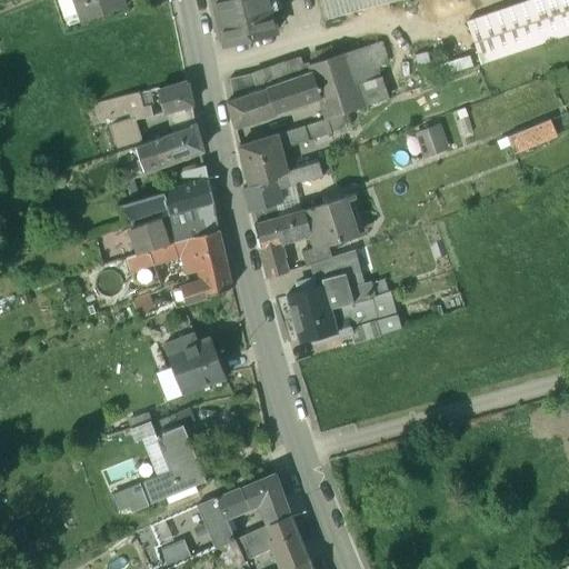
[(72,0),(81,22),(126,8),(125,6),(122,6),(120,0),(72,0)]
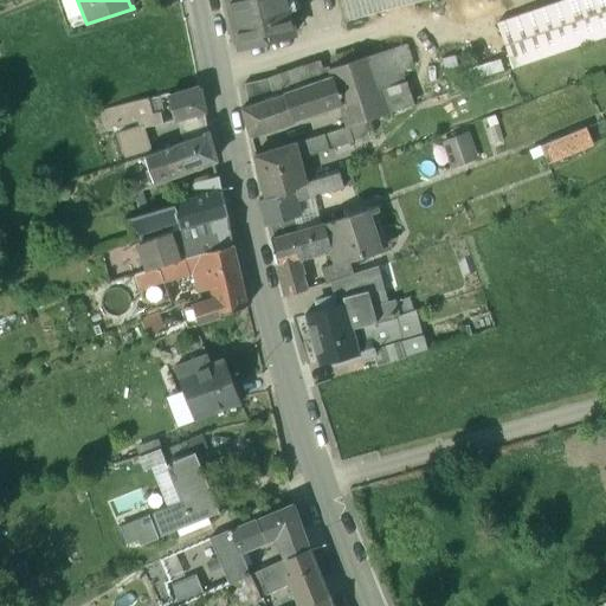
[(230,0),(233,14),(231,15),(232,17),(234,17),(237,27),(234,27),(234,30),(237,30),(242,46),(239,46),(239,49),(294,36),(284,0),(230,0)]
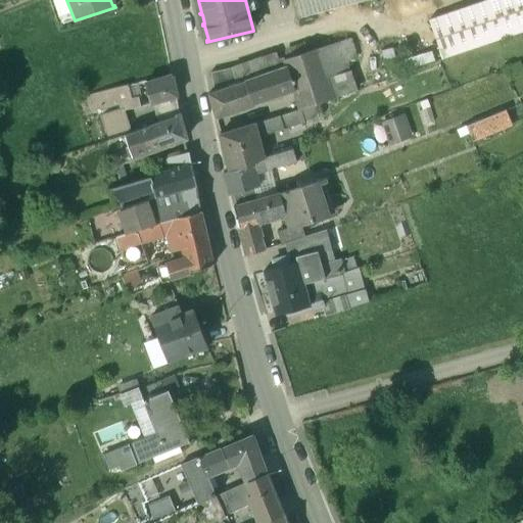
[(292,0),(298,19),(369,0),(292,0)]
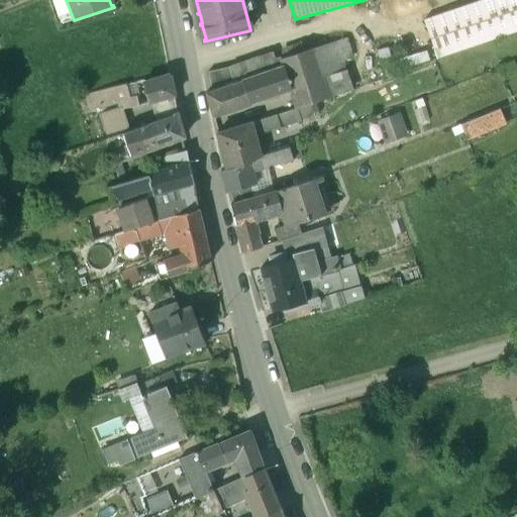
[(438,61),(516,32),(516,0),(485,0),(424,20),(438,61)]
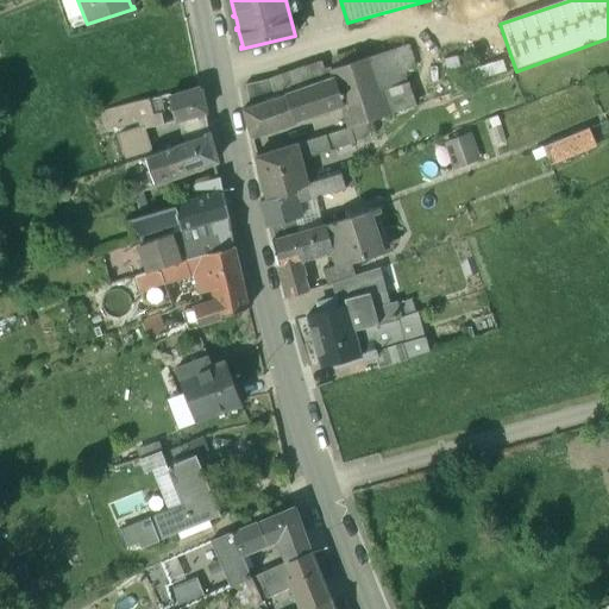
[(408,46),(394,51),(401,73),(415,68),(408,46)]
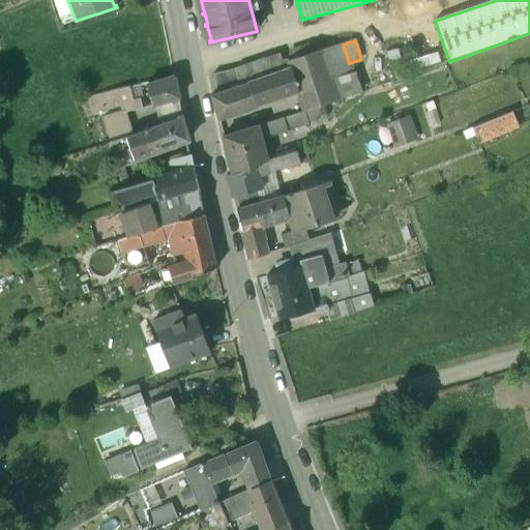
[(343,45),(321,51),(330,80),(351,72),(349,63),(343,45)]
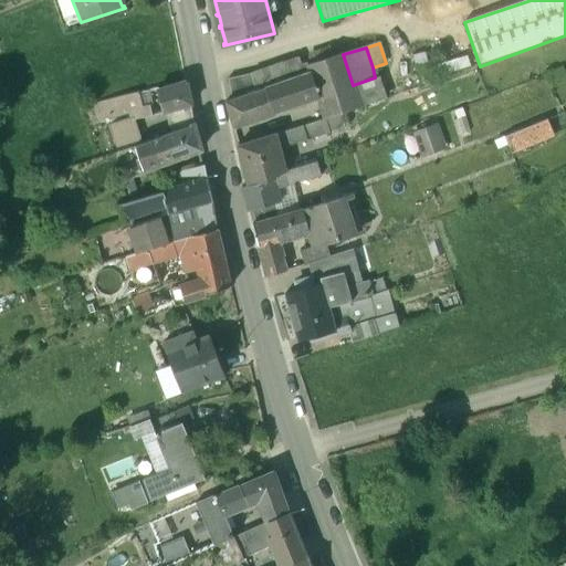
[(343,54),(307,65),(311,74),(318,98),(325,119),(345,113),(359,107),(353,85),(343,54)]
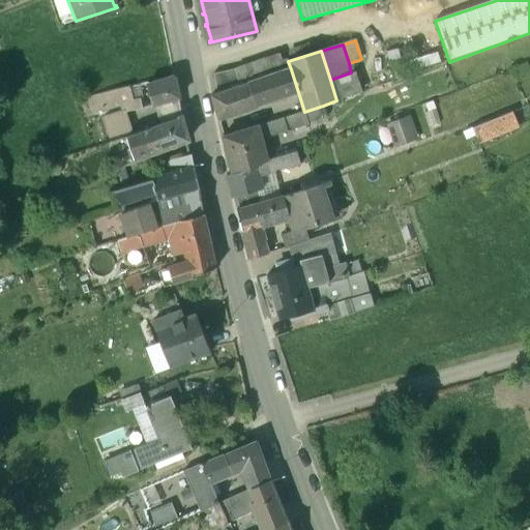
[(235,69),(239,86),(249,83),(291,69),(288,61),(285,53),(235,69)]
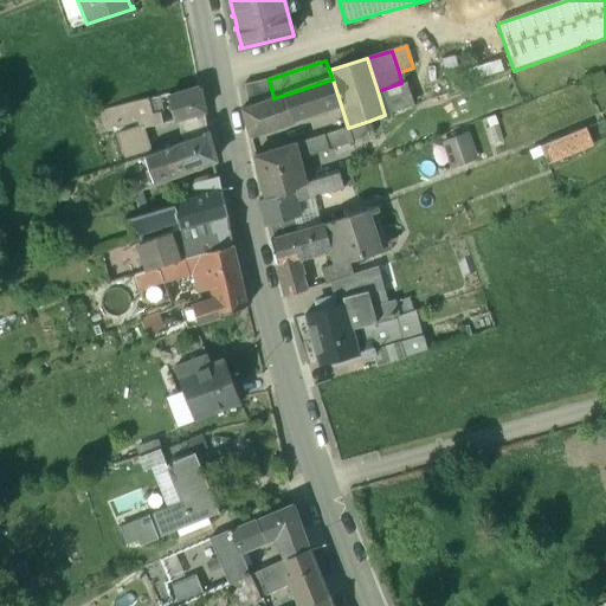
[(599,75),(585,79),(588,89),(603,83),(599,75)]
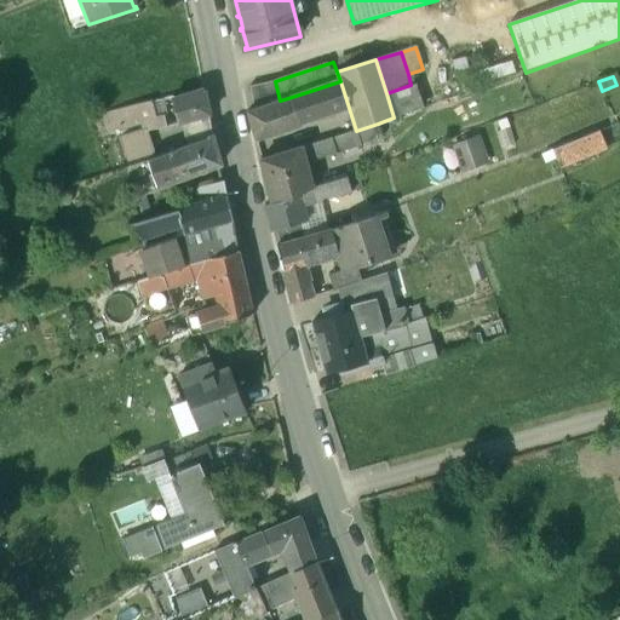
[(275,81),(250,87),(254,109),(280,101),(275,81)]
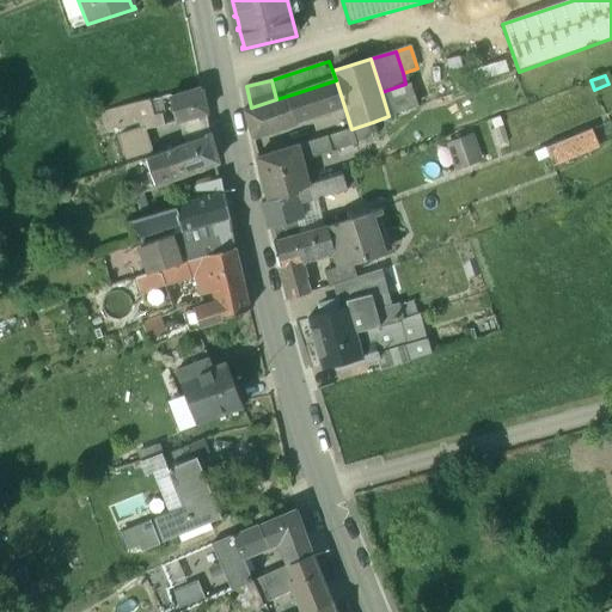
[(288,96),(298,123),(344,106),(336,80),(288,96)]
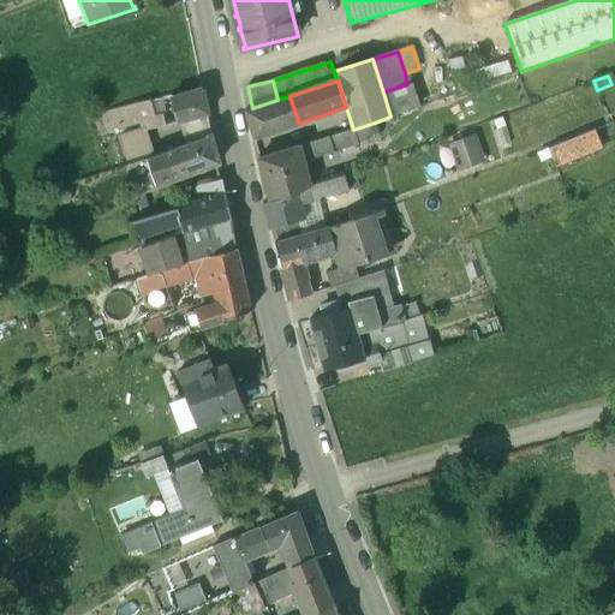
[(416,109),(407,84),(383,93),(390,117),(416,109)]
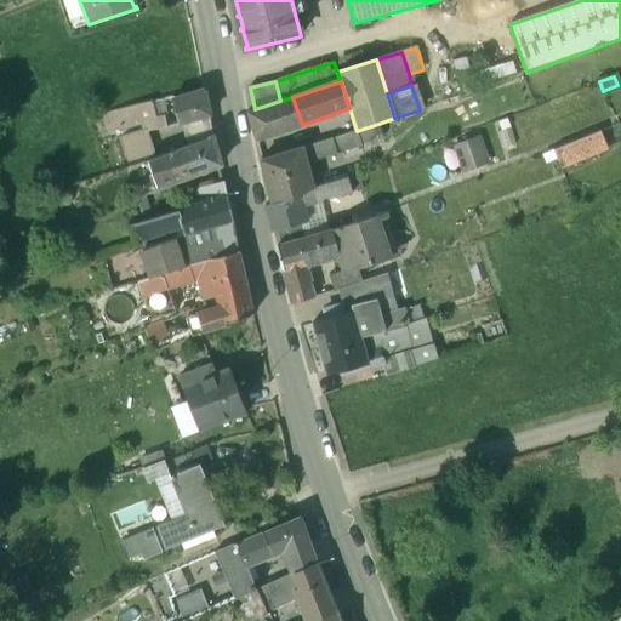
[(205,91),(174,100),(175,100),(181,124),(210,115),(205,91)]
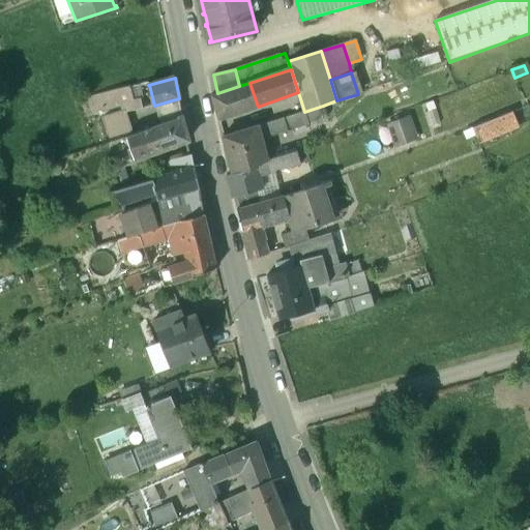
[(217,93),(211,96),(218,120),(258,107),(249,83),(239,86),(217,93)]
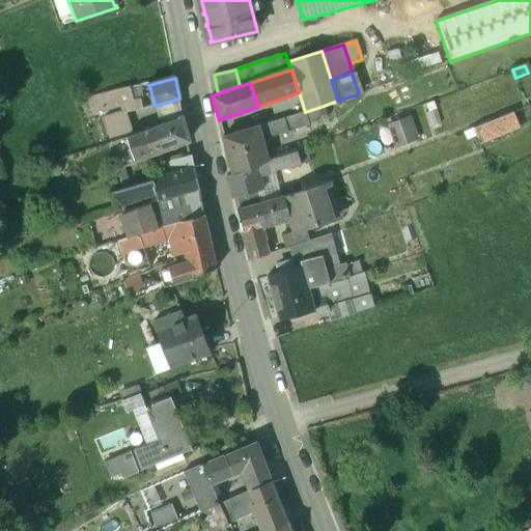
[(149,85),(137,88),(137,86),(117,90),(121,104),(139,100),(141,109),(155,106),(149,85)]
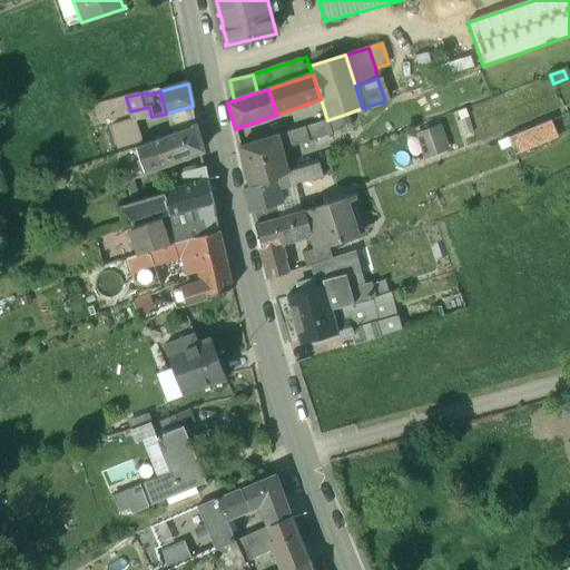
[(130,111),(124,114),(109,118),(115,146),(156,136),(151,117),(149,107),(130,111)]
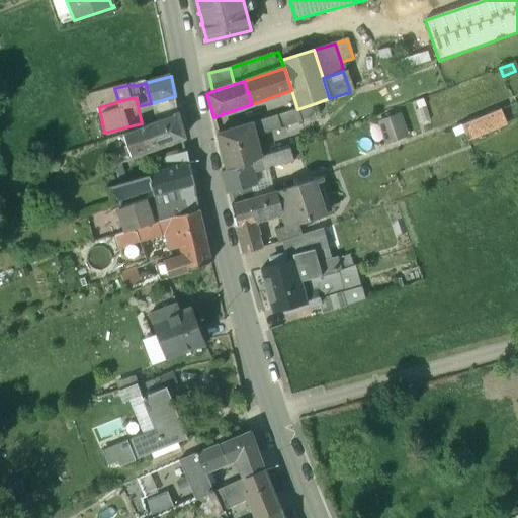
[(316,103),(297,109),(301,120),(320,114),(316,103)]
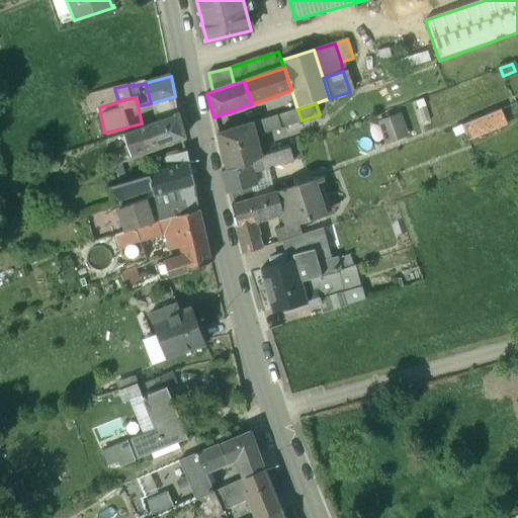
[(297,109),(251,123),(254,133),(258,132),(259,137),(303,122),(301,120),(297,109)]
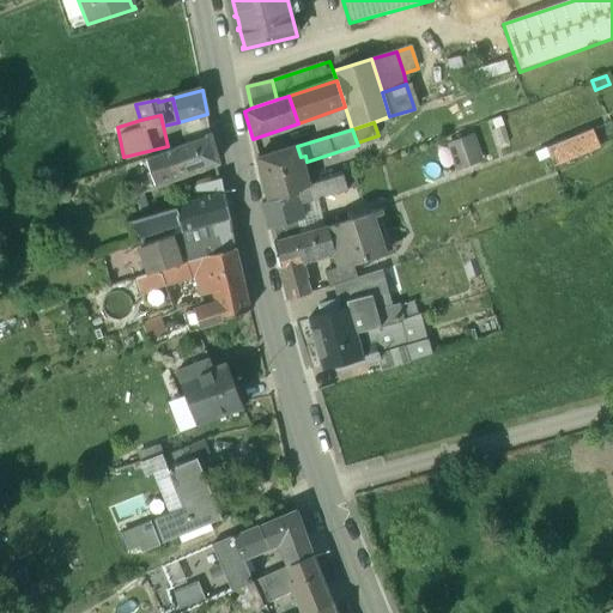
[(467,129),(438,140),(449,168),(478,157),(467,129)]
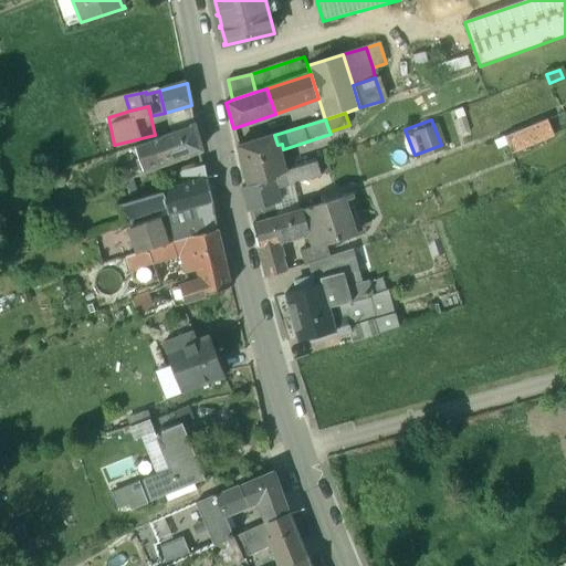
[(538,122),(498,138),(506,159),(547,143),(538,122)]
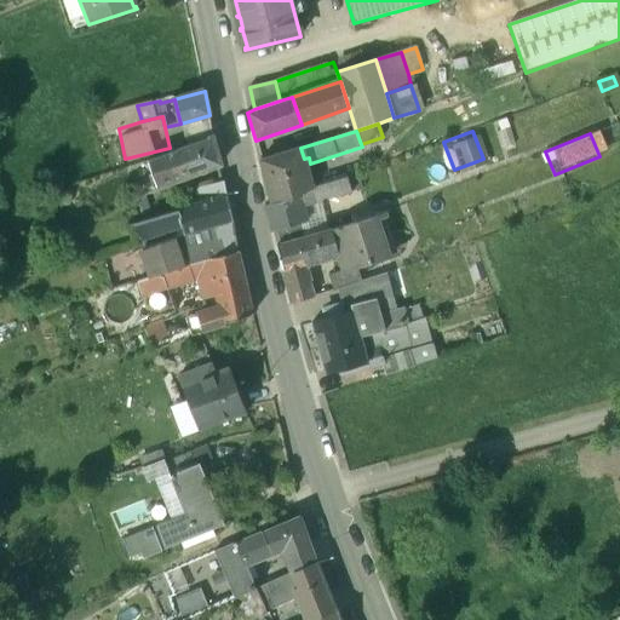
[(211,137),(177,149),(178,150),(148,162),(158,189),(222,166),(211,137)]
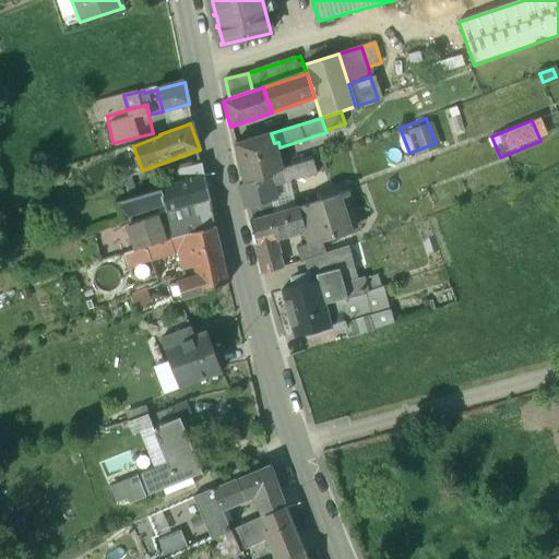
[(271,133),(235,145),(245,183),(270,175),(282,170),(282,169),(274,143),(271,133)]
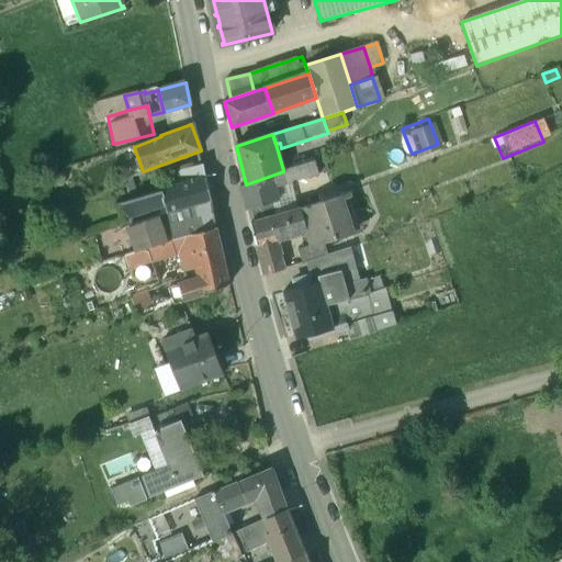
[(134,147),(114,154),(123,179),(143,171),(134,147)]
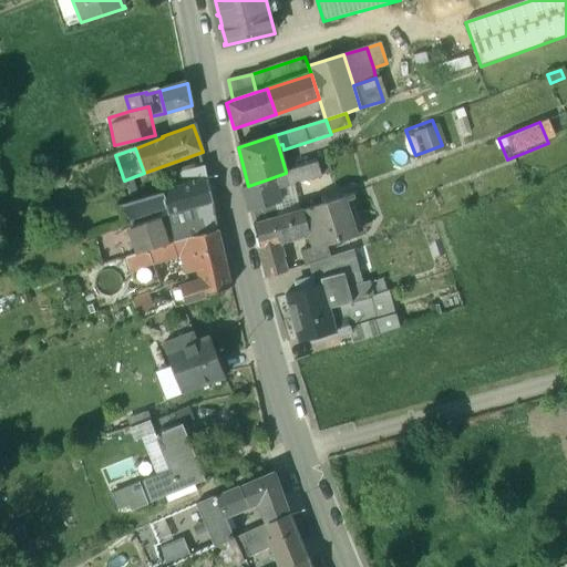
[(248,186),(243,188),(249,212),(279,202),(277,188),(320,176),(316,163),(286,172),(286,173),(274,177),(248,186)]
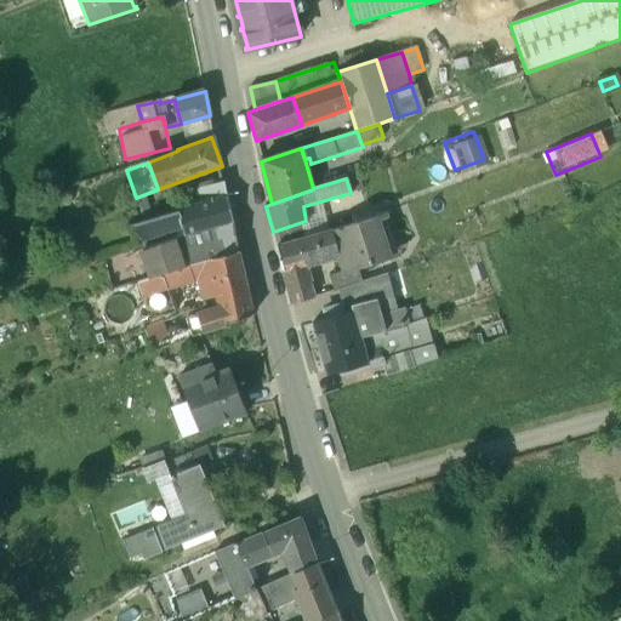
[(223,182),(194,191),(199,203),(226,195),(223,182)]
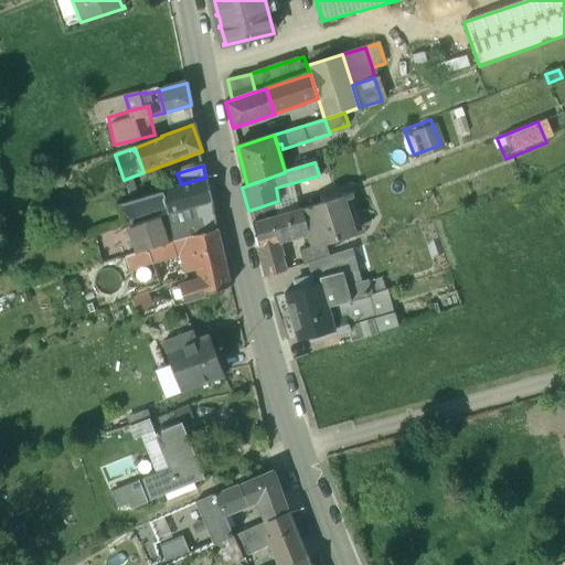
[(183,187),(120,205),(126,221),(164,208),(167,214),(167,215),(212,202),(206,180),(183,187)]
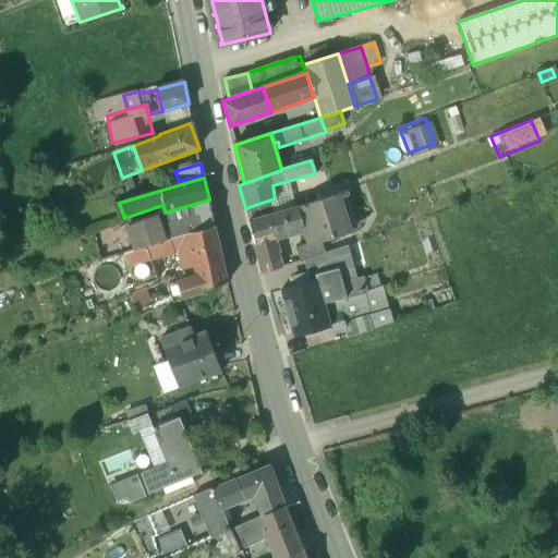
[(316,202),(299,207),(299,208),(304,229),(308,243),(295,249),(300,262),(304,261),(325,253),(320,241),(350,232),(338,194),(323,199),(316,202)]
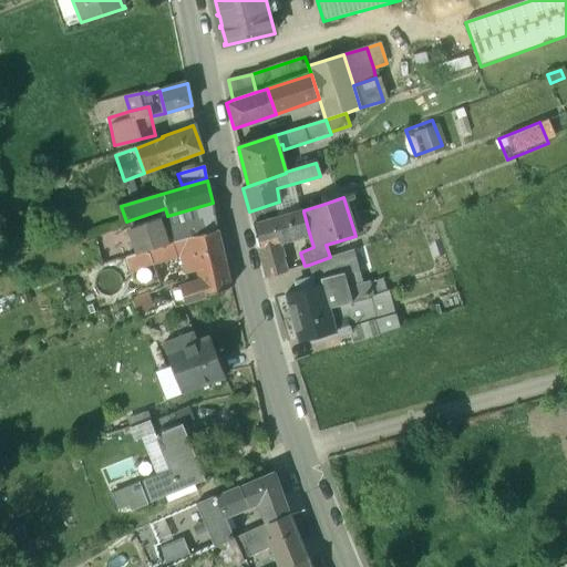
[(279,202),(249,212),(253,227),(282,217),(279,202)]
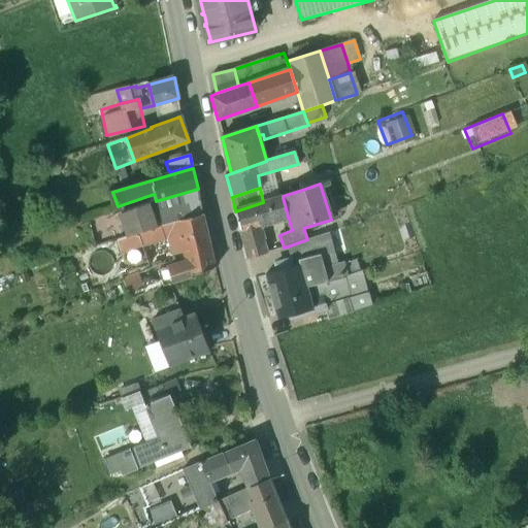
[(198,189),(156,201),(156,200),(147,202),(149,204),(157,227),(202,215),(198,189)]
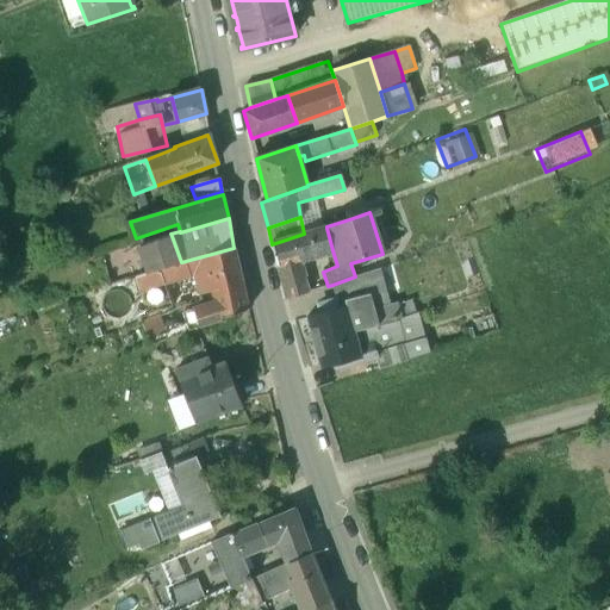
[(304,234),(272,244),(278,266),(298,260),(332,250),(327,228),(304,234)]
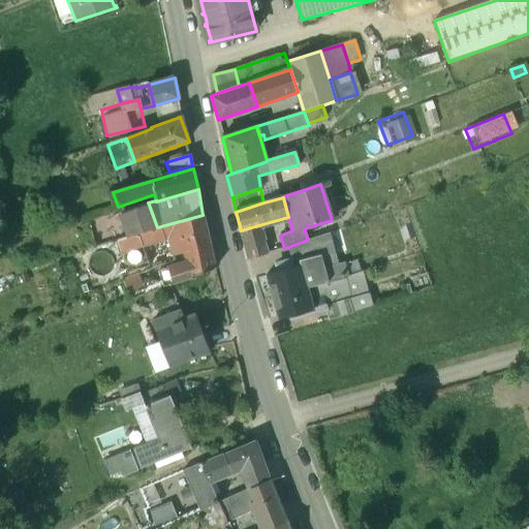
[(149,205),(121,214),(129,238),(137,236),(157,228),(157,227),(149,205)]
